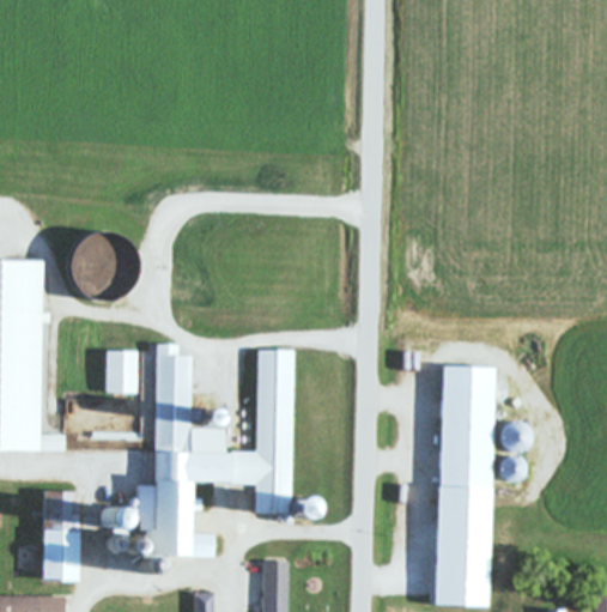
[(43,260),(0,259),(0,449),(66,450),(66,435),(40,435),(42,323),(52,323),(52,313),(42,313),(43,260)]
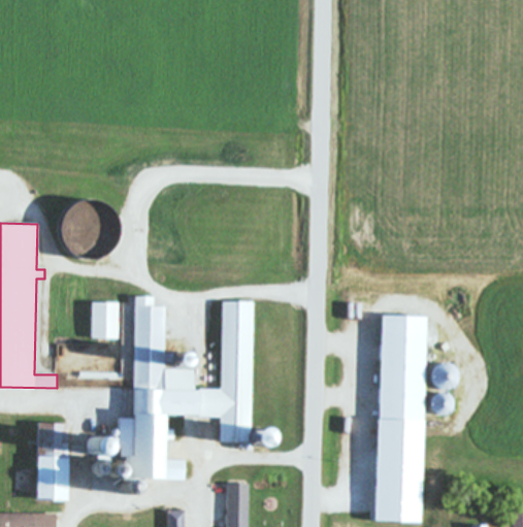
[(166,306),(154,305),(154,297),(135,296),(134,369),(149,369),(149,363),(159,363),(159,352),(165,352),(166,306)]
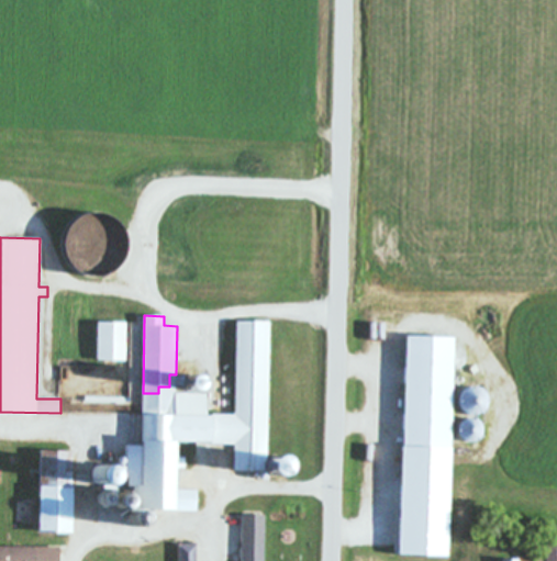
[(269,453),(271,322),(236,321),(235,415),(208,415),(208,393),(175,392),(175,396),(156,396),(156,408),(144,408),(143,442),(124,442),(123,503),(130,503),(130,508),(171,509),(173,442),(235,442),(235,453),(269,453)]
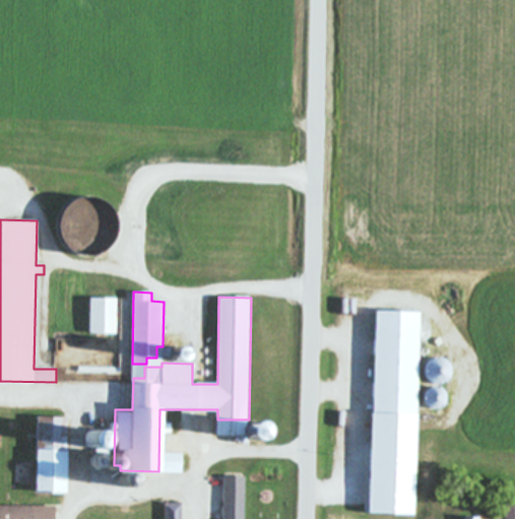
[(119,298),(90,298),(89,333),(118,333),(119,298)]
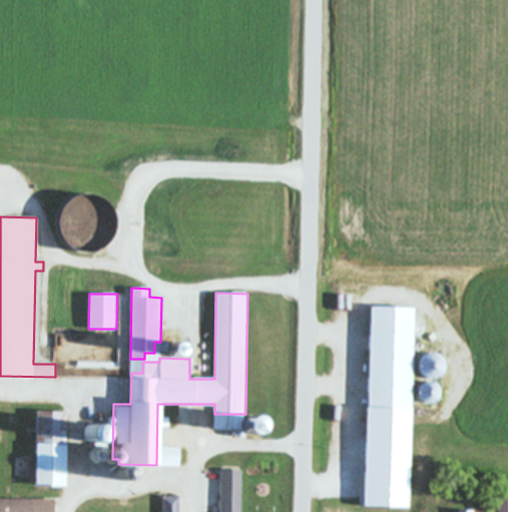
[(361,506),(407,507),(411,307),(365,306),(361,506)]
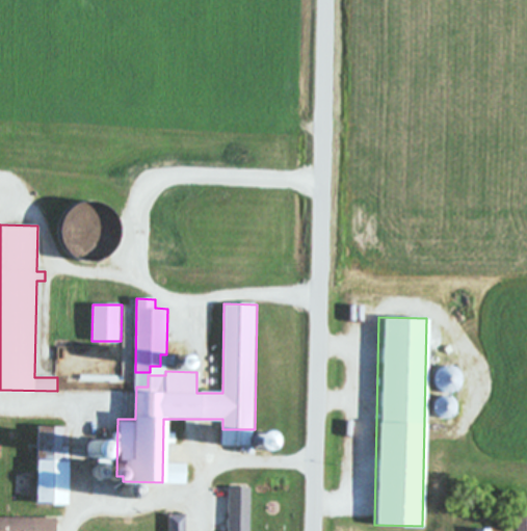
[(64,504),(68,455),(108,458),(109,440),(67,437),(68,427),(36,425),(32,503),(64,504)]
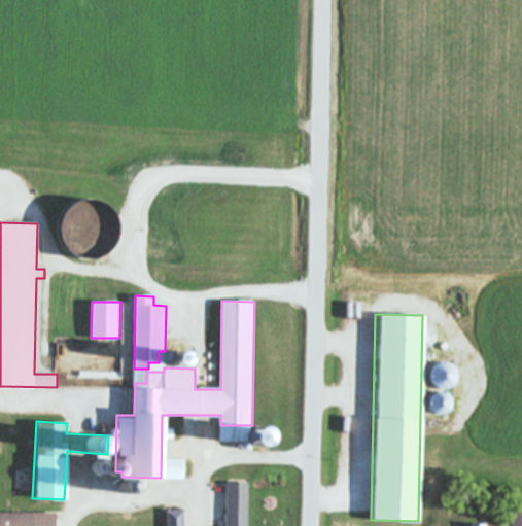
[(186,479),(186,459),(164,459),(164,480),(186,479)]
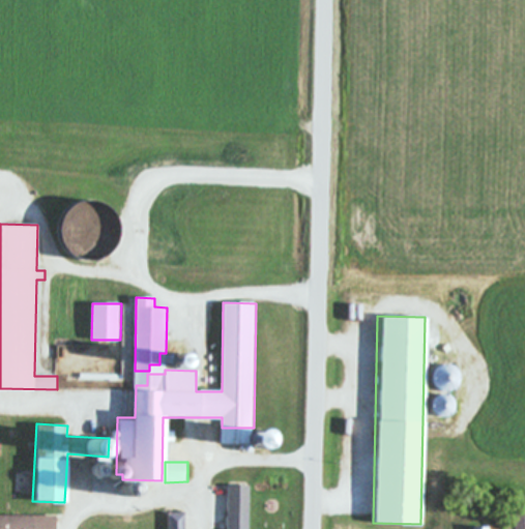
[(249,528),(250,486),(229,486),(228,528),(249,528)]
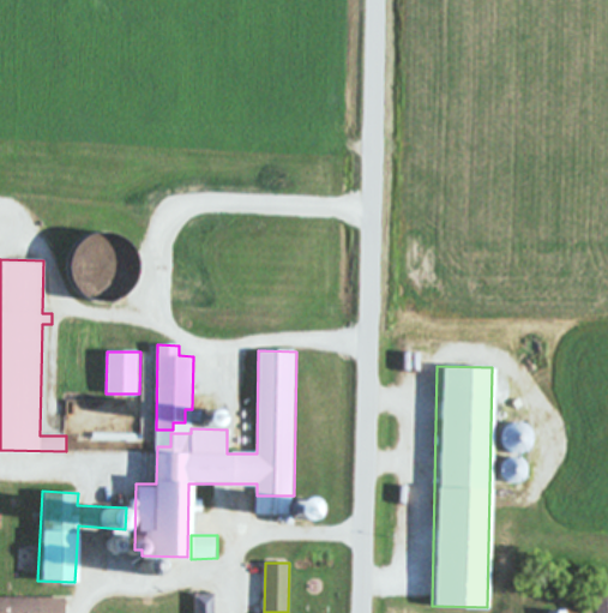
[(194,612),(215,612),(215,593),(194,594),(194,612)]
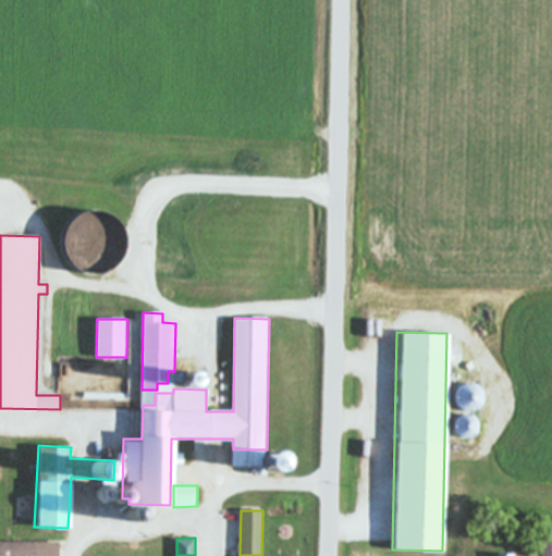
[(551,540),(541,541),(541,555),(551,555),(551,540)]
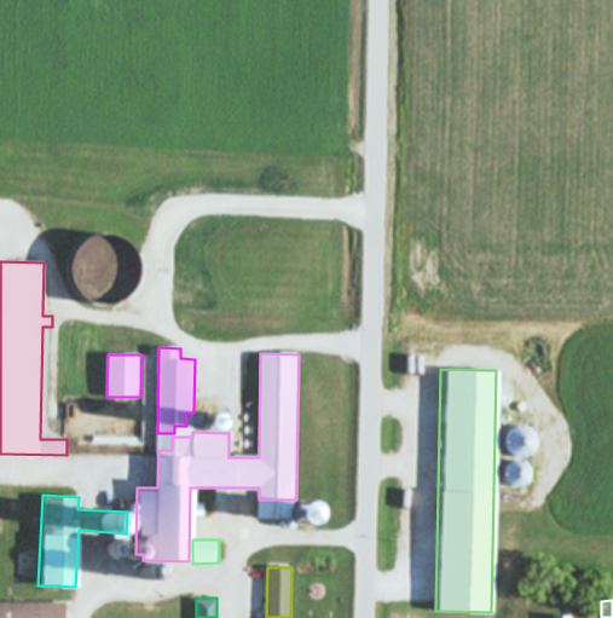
[(0,602),(0,617),(63,617),(64,602),(0,602)]
